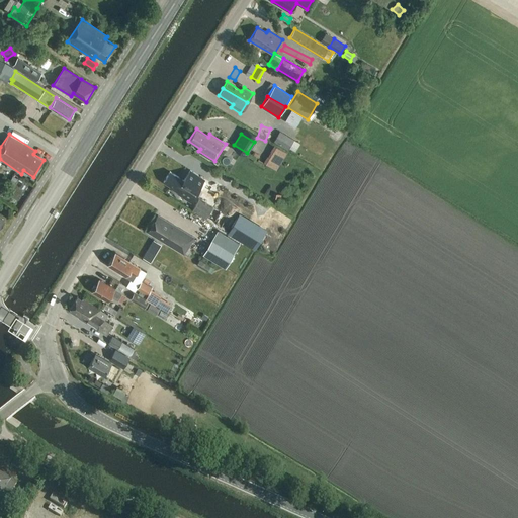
[(287,137),(281,147),(288,151),(294,141),(287,137)]
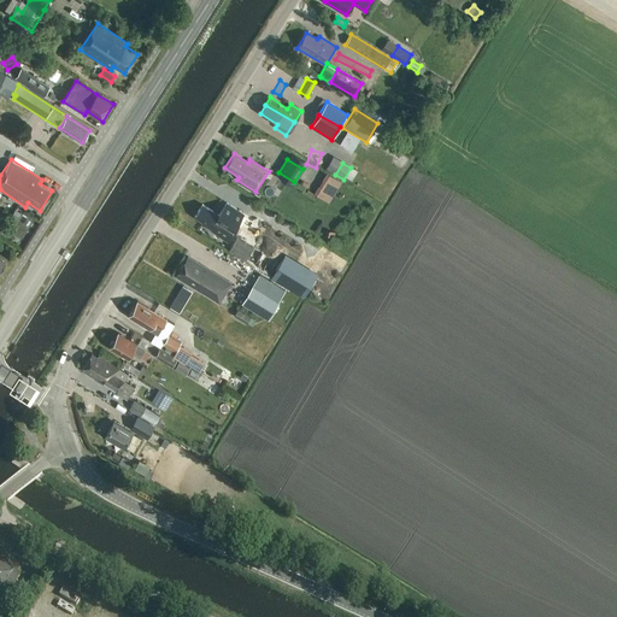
[(236,223),(244,213),(227,203),(218,215),(201,204),(194,216),(203,222),(200,224),(228,242),(239,225),(236,223)]
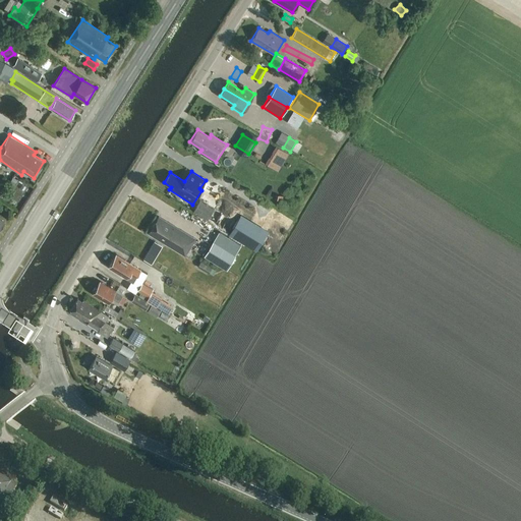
[(251,188),(255,194),(262,190),(257,184),(251,188)]
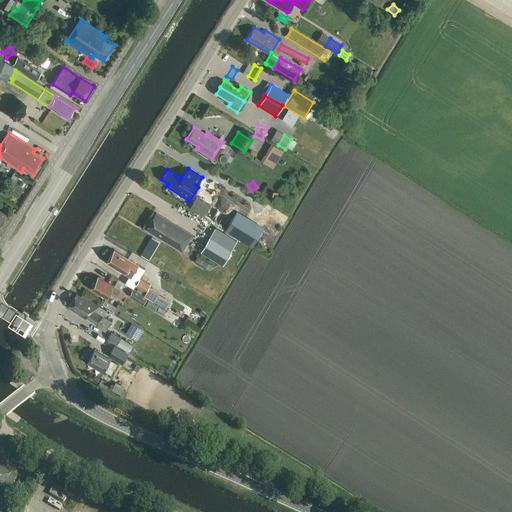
[(225,228),(231,218),(197,196),(190,206),(225,228)]
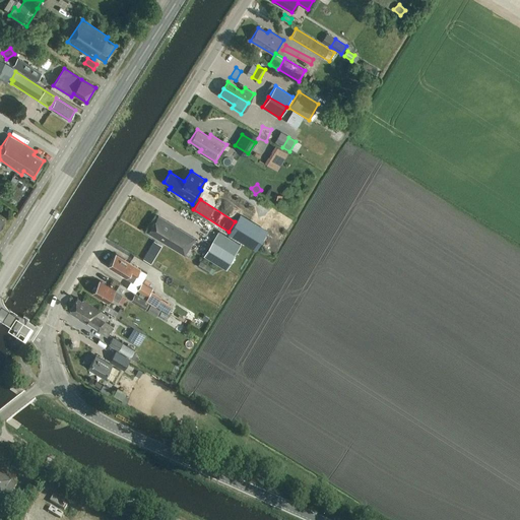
[(185,256),(196,238),(158,215),(147,234),(185,256)]
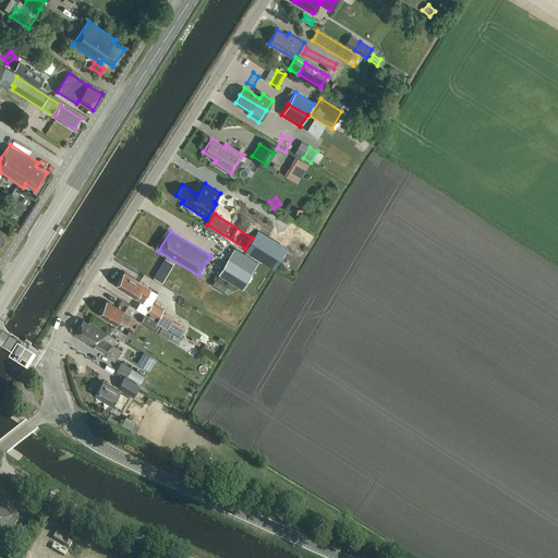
[(243,288),(253,273),(228,258),(219,274),(243,288)]
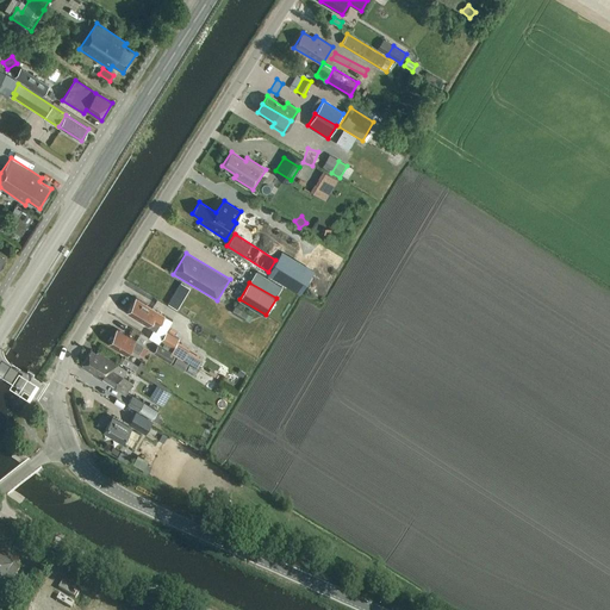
[(174,293),(168,304),(178,310),(184,299),(174,293)]
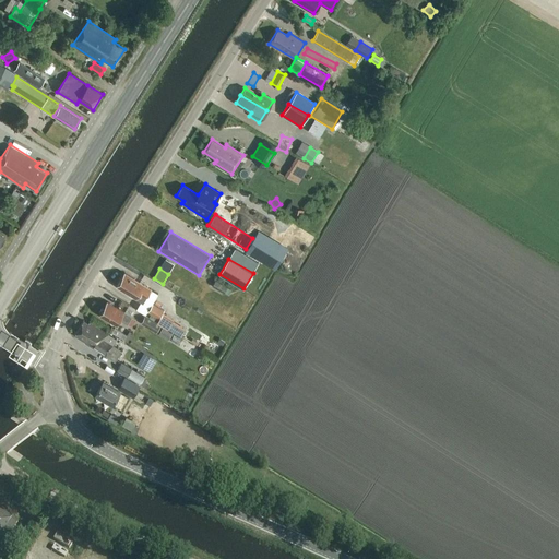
[(149,298),(152,293),(150,292),(151,288),(125,272),(116,286),(129,295),(129,296),(132,298),(133,298),(143,304),(146,297),(149,298)]
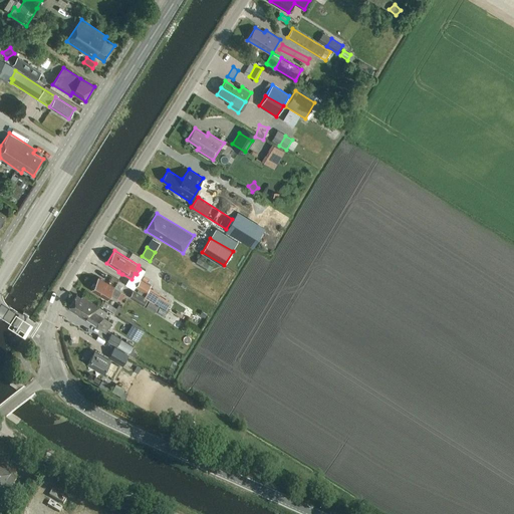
[(207,268),(210,263),(198,257),(195,262),(207,268)]
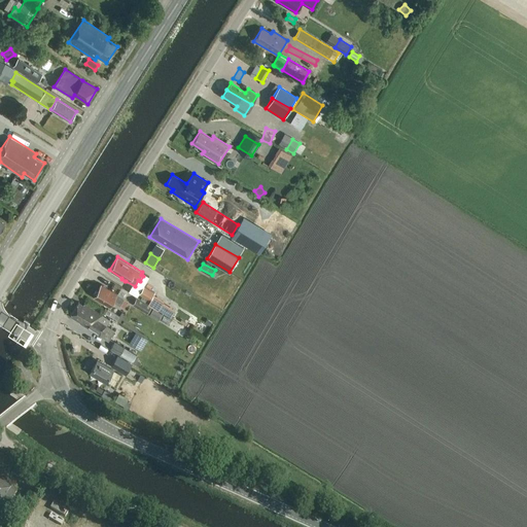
[(98,265),(93,274),(119,291),(126,283),(98,265)]
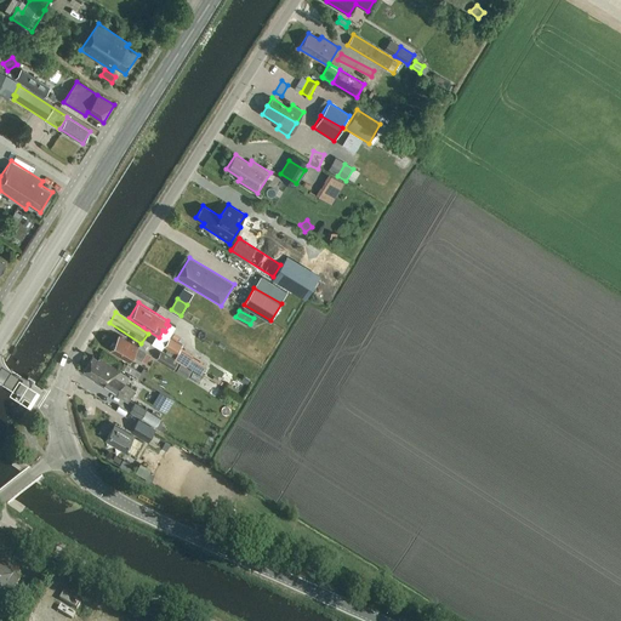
[(141,360),(147,352),(138,346),(119,334),(114,343),(112,343),(110,346),(110,348),(109,351),(121,358),(123,359),(125,362),(126,360),(129,362),(132,355),(141,360)]
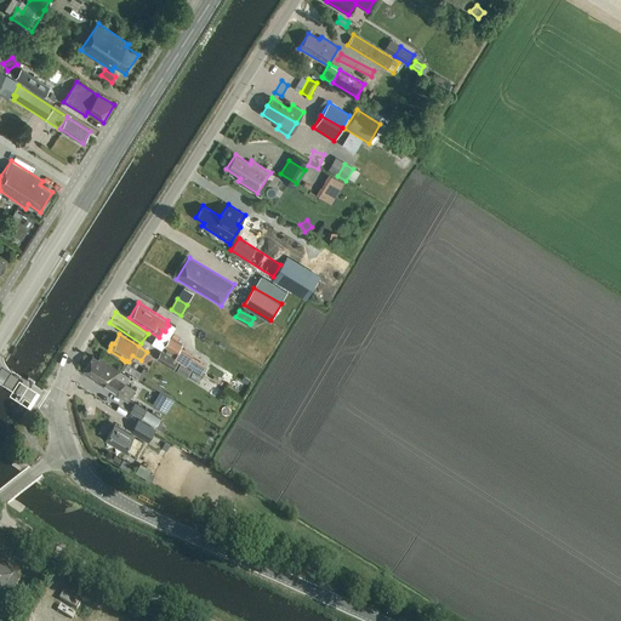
[(177,354),(182,345),(170,337),(164,346),(177,354)]
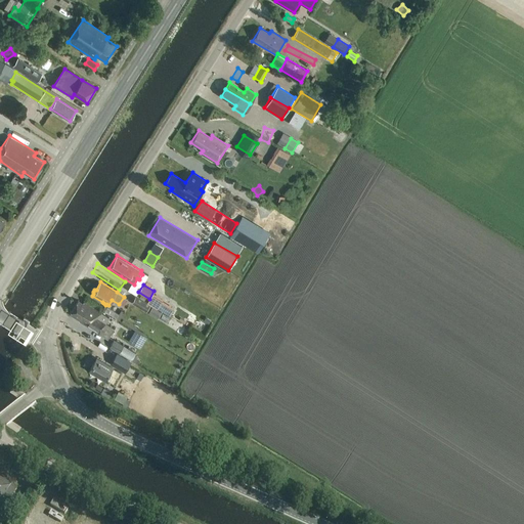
[(146,311),(150,305),(136,296),(132,302),(146,311)]
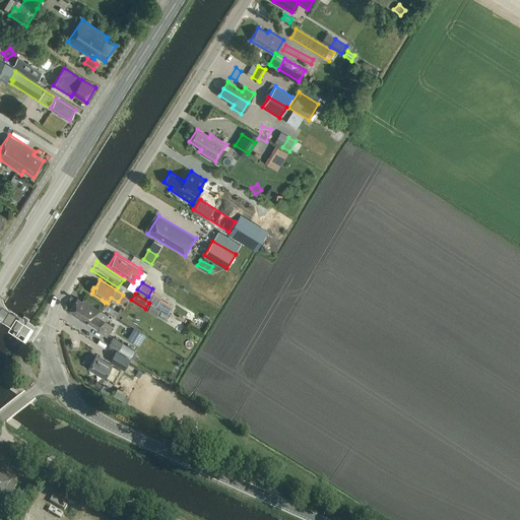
[(82,301),(77,298),(69,312),(78,318),(78,319),(98,331),(99,330),(99,331),(107,336),(113,326),(105,321),(106,321),(98,316),(101,311),(83,300),(82,301)]
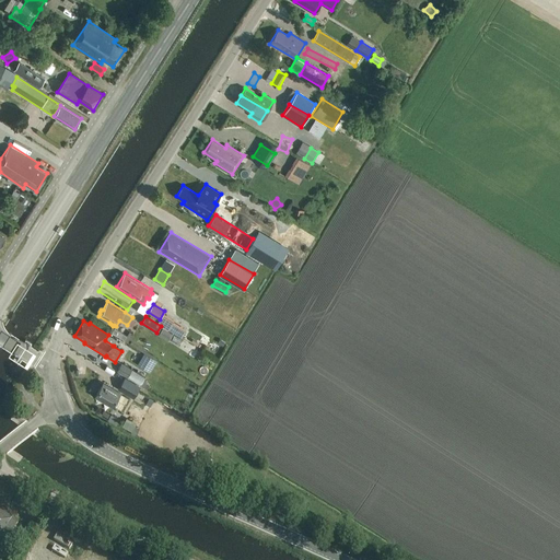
[(168,340),(173,334),(164,327),(160,335),(168,340)]
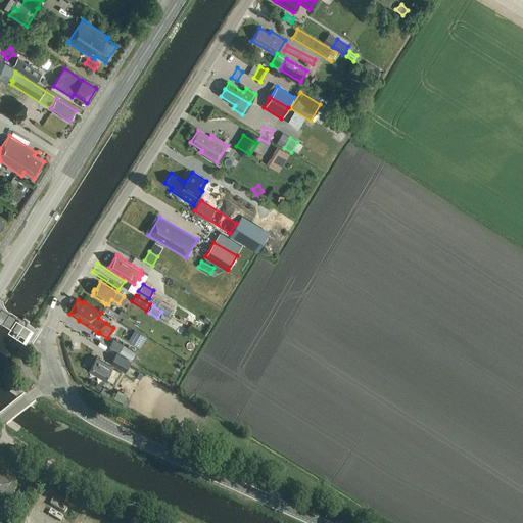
[(117,314),(115,318),(119,320),(124,313),(121,310),(117,314)]
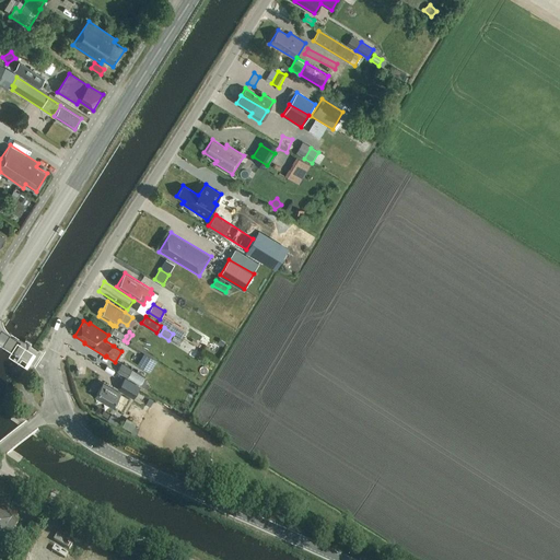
[(10,333),(0,348),(2,349),(12,335),(10,333)]
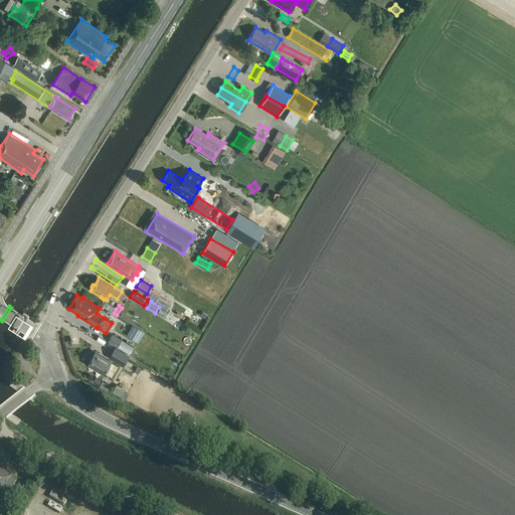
[(12,332),(18,335),(29,317),(24,313),(23,314),(12,331),(12,332)]
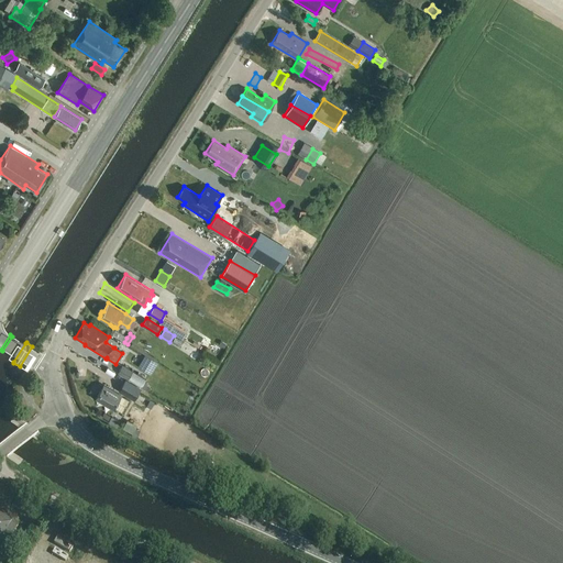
[(142,387),(146,378),(123,364),(118,373),(142,387)]
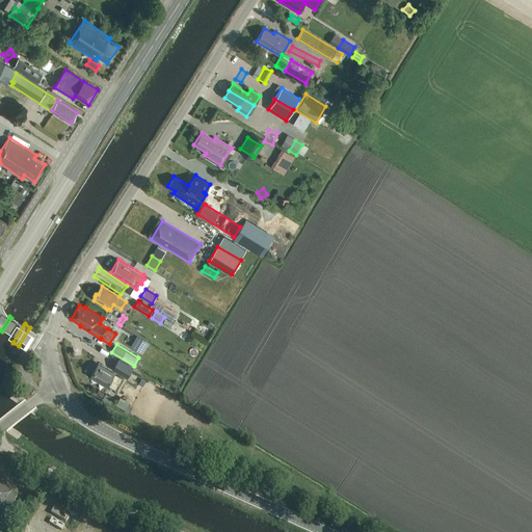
[(54,367),(59,365),(55,355),(50,358),(54,367)]
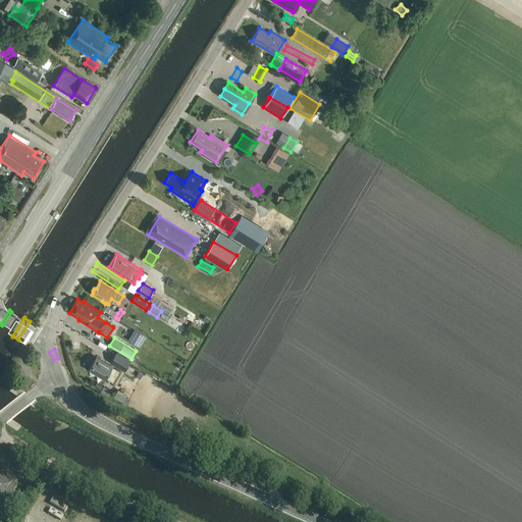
[(115,353),(109,362),(114,364),(124,370),(128,363),(129,361),(115,353)]
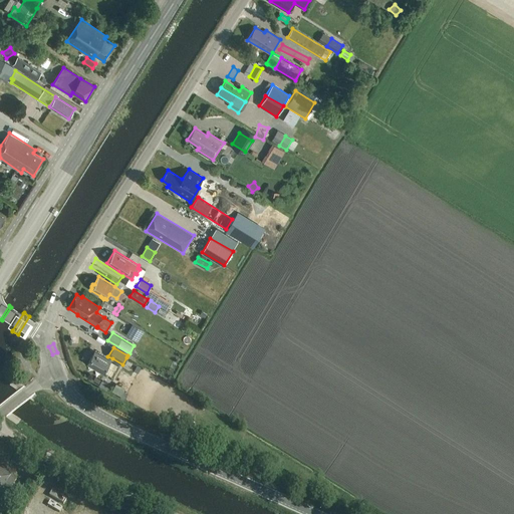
[(103,373),(110,360),(94,350),(86,364),(103,373)]
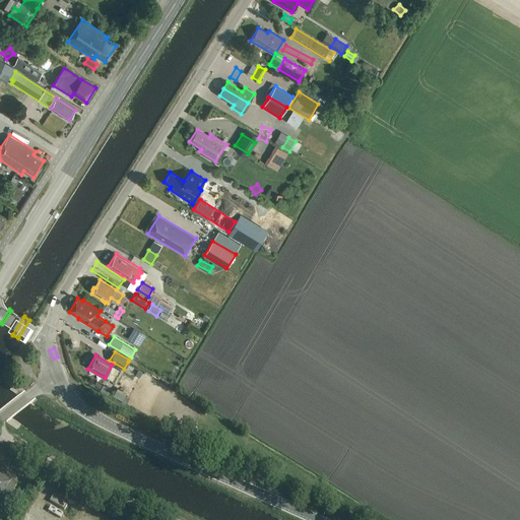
[(100,388),(100,389),(108,394),(111,389),(103,384),(102,385),(100,388)]
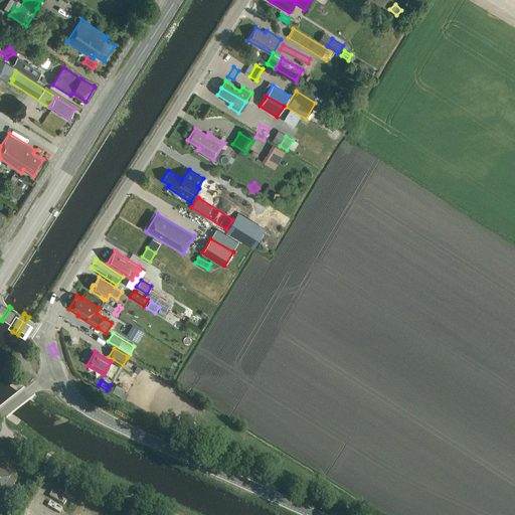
[(0,492),(7,497),(16,482),(9,477),(0,471),(0,492)]
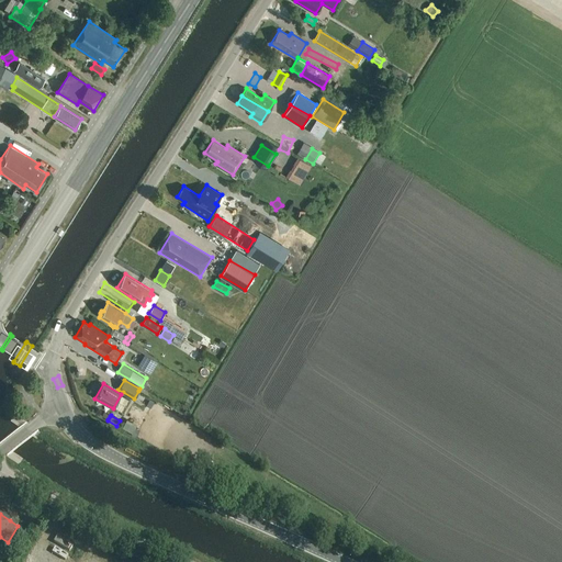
[(68,551),(72,546),(56,536),(53,541),(68,551)]
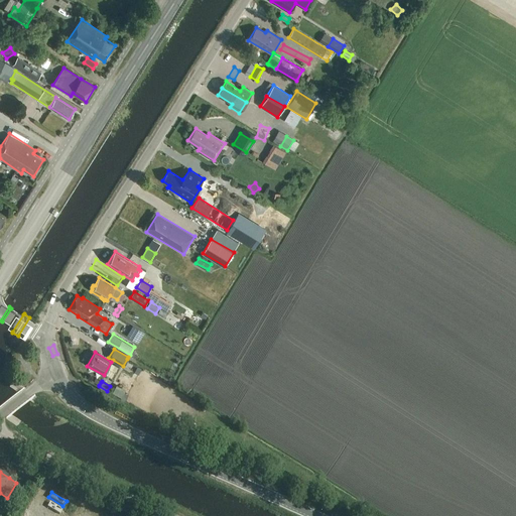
[(32,501),(40,504),(42,499),(34,496),(32,501)]
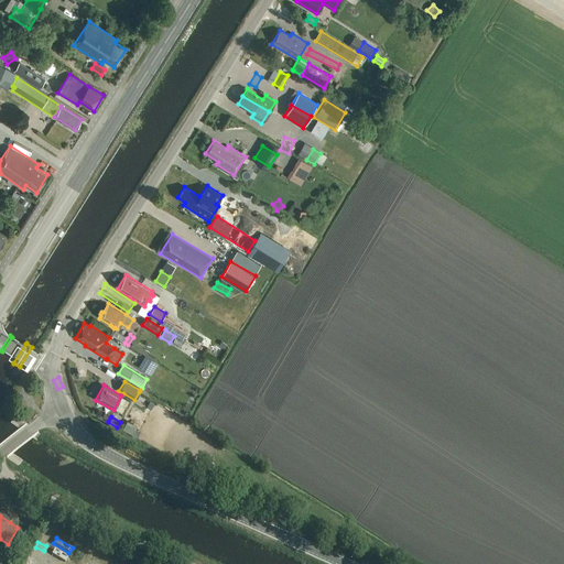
[(69,562),(73,557),(53,546),(50,551),(69,562)]
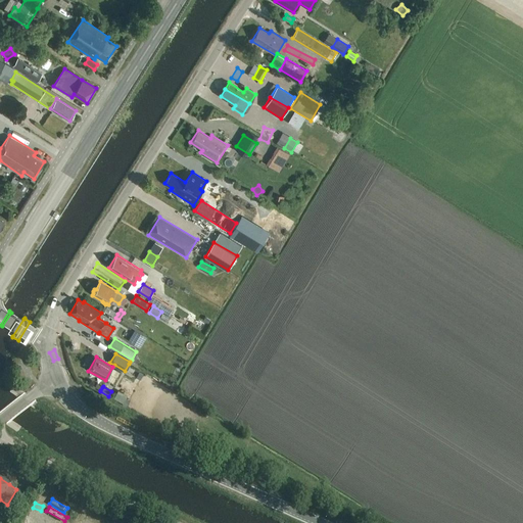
[(43,522),(46,522),(48,521),(34,508),(30,512),(43,522)]
